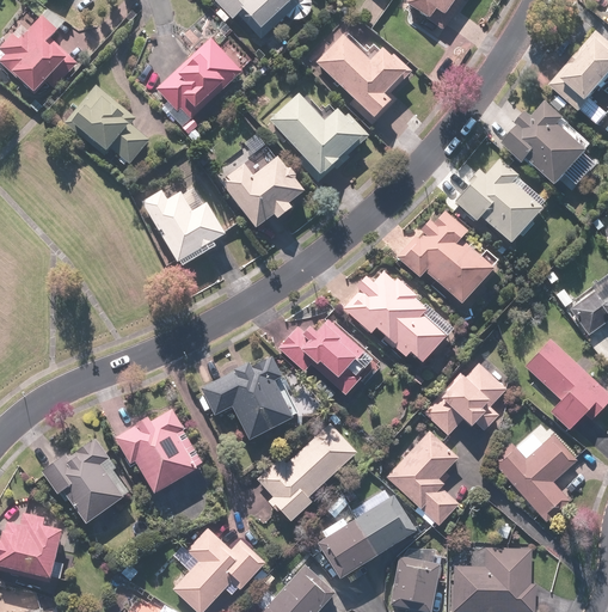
[(214,0),(220,7),(214,12),(223,23),(229,17),(231,19),(244,7),(250,13),(243,20),(260,40),(286,17),(287,18),(288,18),(289,19),(290,19),(292,19),(293,20),(294,20),(295,20),(296,20),(298,20),(300,20),(301,19),(302,19),(304,18),(305,18),(305,17),(306,17),(307,16),(308,14),(308,13),(309,12),(309,11),(311,10),(311,8),(311,7),(311,6),(312,5),(311,4),(311,1),(311,0),(309,0),(214,0)]
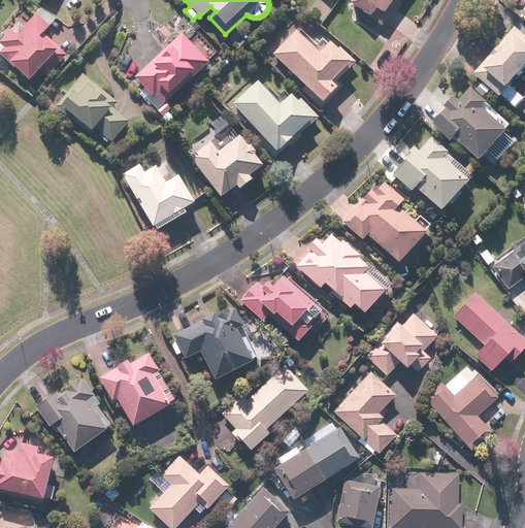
[(394,0),(352,0),(352,2),(368,13),(366,15),(381,26),(388,15),(385,13),(394,0)]
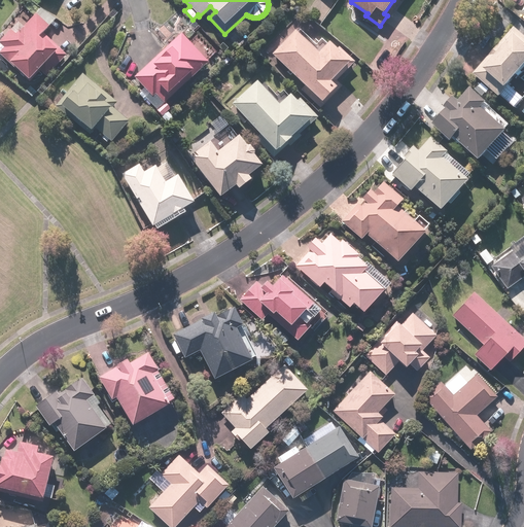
[(50,25),(35,13),(23,27),(18,23),(0,41),(4,45),(0,50),(0,55),(29,81),(60,47),(47,36),(45,39),(40,35),(50,25)]
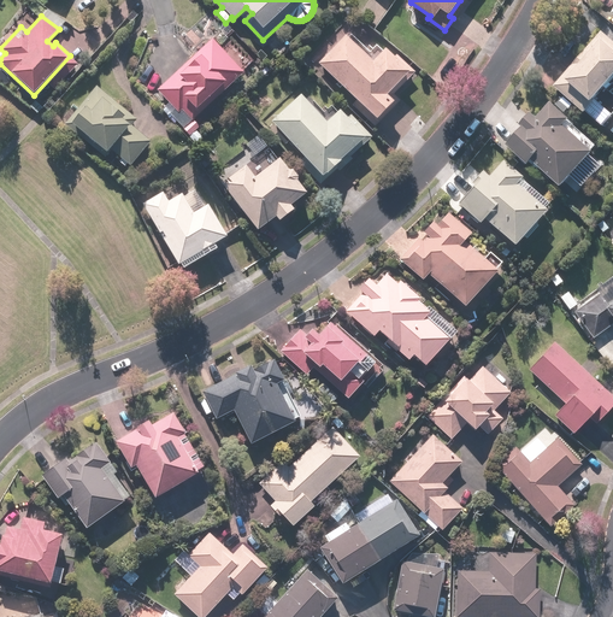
[(612,83),(612,39),(602,30),(558,86),(605,124),(612,113),(612,112),(599,101),(612,83)]
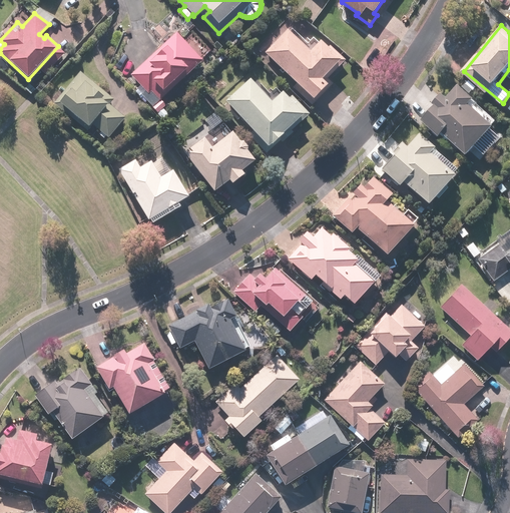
[(288,27),(264,51),(295,82),(292,86),(311,105),(316,100),(315,99),(330,84),(323,77),(342,58),(323,39),(311,50),(288,27)]
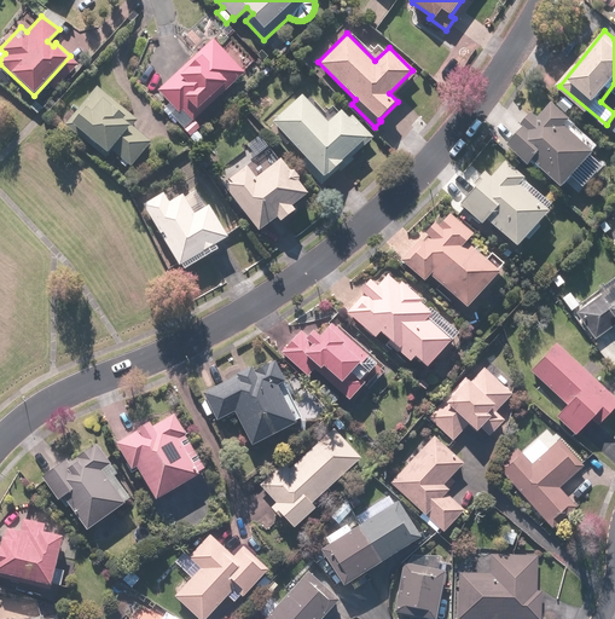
[(164,108),(190,136),(199,127),(193,120),(202,111),(199,109),(230,82),(232,85),(245,73),(213,39),(157,90),(169,103),(164,108)]
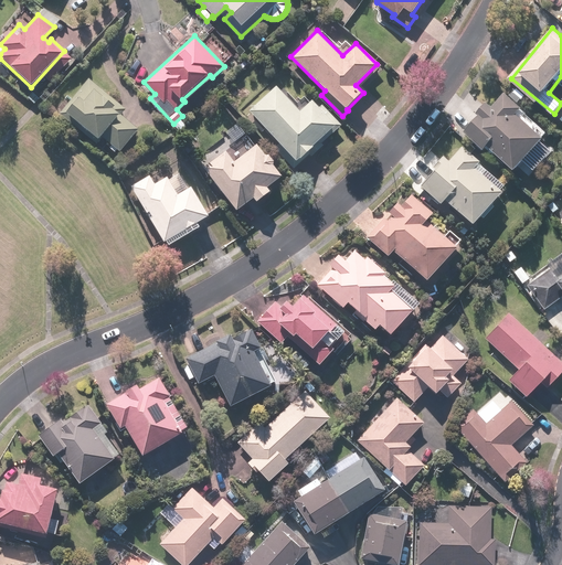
[(95,145),(101,138),(103,135),(120,150),(138,128),(122,115),(126,109),(89,80),(65,108),(60,115),(95,145)]
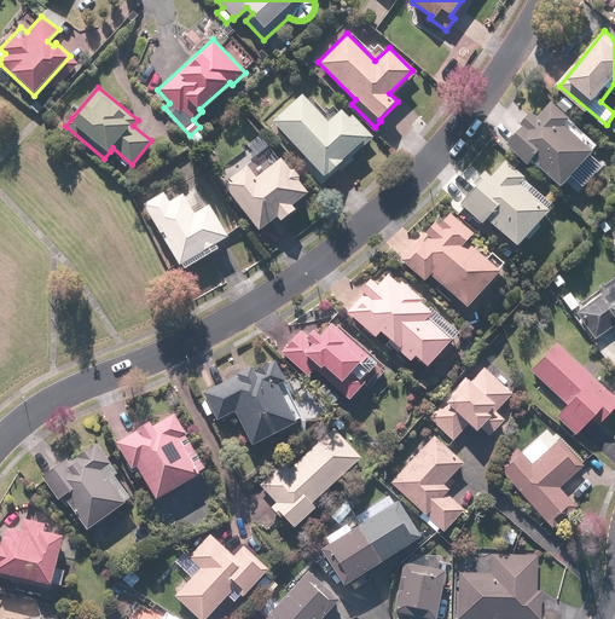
[(328,121),(301,93),(271,120),(303,157),(299,161),(318,184),(344,161),(344,157),(370,134),(344,106),(328,121)]
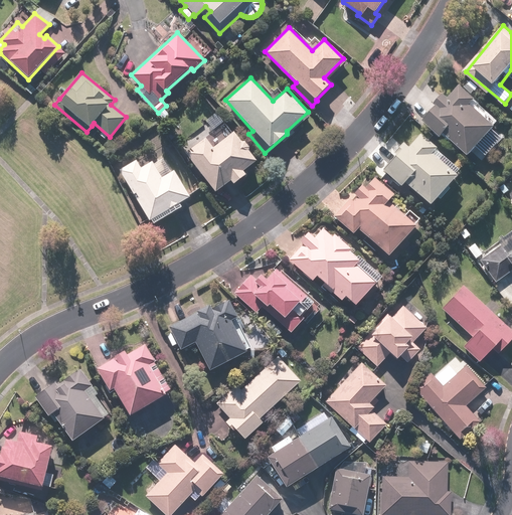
[(436,106),(421,120),(442,136),(451,125),(454,128),(448,135),(472,155),(498,125),(473,103),(477,99),(460,83),(449,98),(445,94),(435,105),(436,106)]
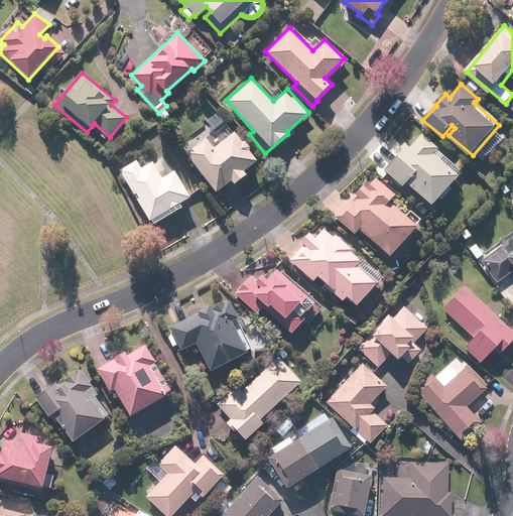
[(207,136),(186,151),(216,190),(232,179),(235,183),(248,173),(246,170),(259,160),(251,150),(251,145),(247,141),(243,140),(235,131),(215,147),(207,136)]
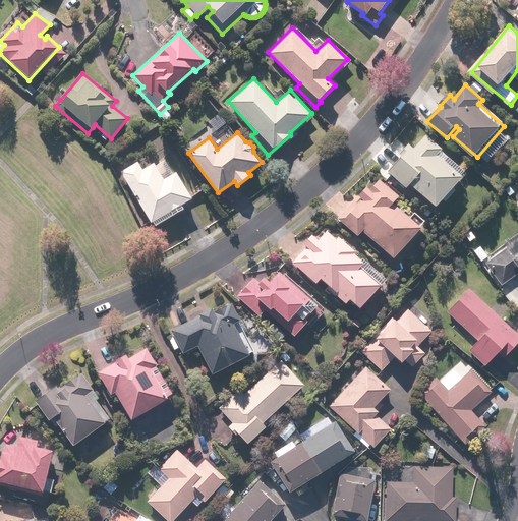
[(468,170),(442,149),(424,134),(414,148),(410,145),(387,173),(406,188),(410,182),(440,206),(463,176),(468,170)]
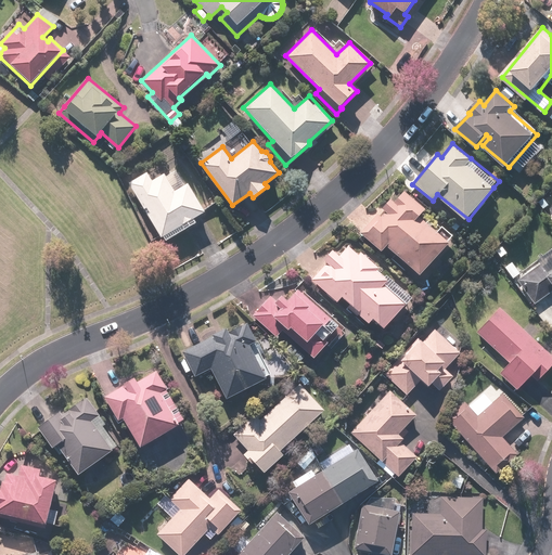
[(145,170),(128,182),(123,185),(146,223),(152,220),(166,242),(199,220),(196,217),(207,209),(189,180),(185,183),(175,167),(164,175),(153,181),(145,170)]
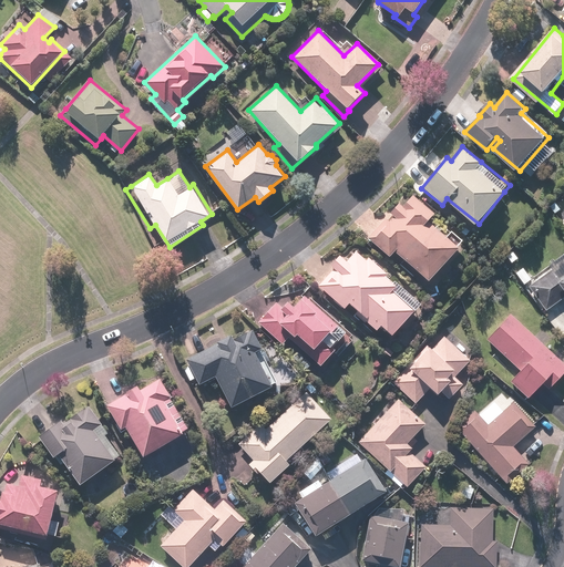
[(434,213),(411,194),(401,206),(397,203),(367,237),(389,257),(396,249),(431,280),(462,245),(429,220),(434,213)]
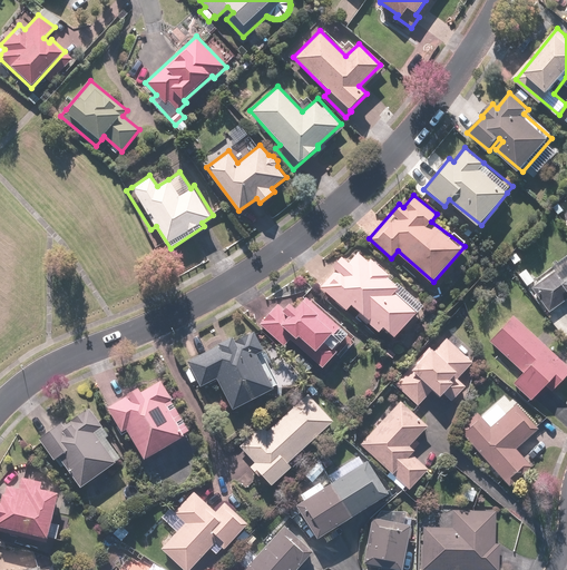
[(350,305),(361,315),(358,320),(367,327),(368,325),(377,333),(383,325),(396,335),(416,311),(396,293),(400,287),(388,277),(390,274),(371,257),(368,262),(357,253),(348,262),(341,256),(319,286),(345,310),(350,305)]
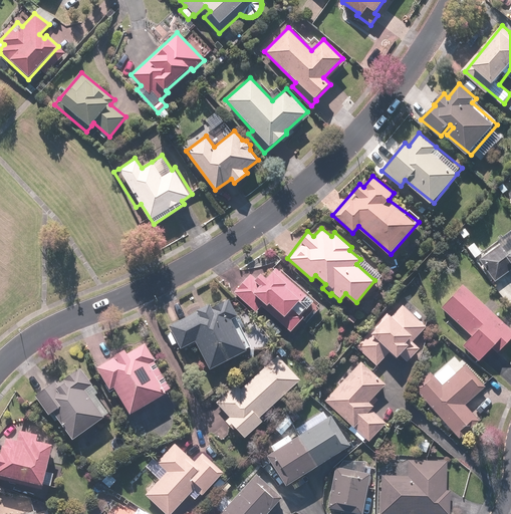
[(501,242),(477,258),(494,281),(509,270),(510,272),(510,251),(509,253),(501,242)]
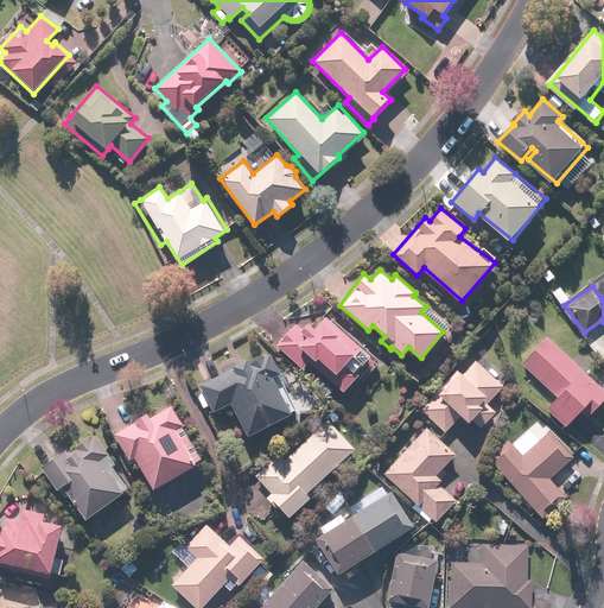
[(294,324),(277,343),(302,367),(307,360),(342,392),(373,358),(326,315),(315,327),(309,321),(300,329),(294,324)]
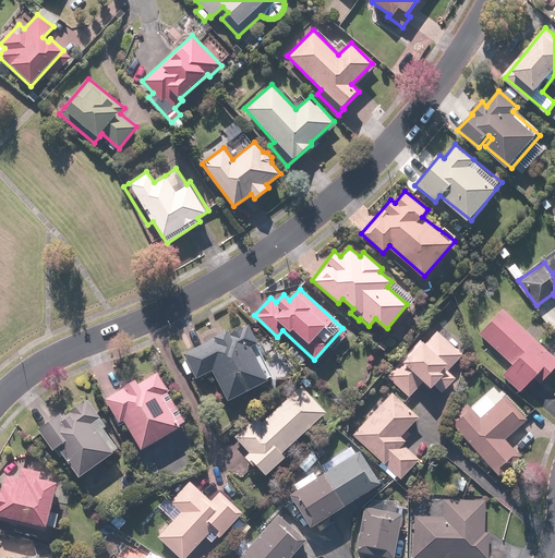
[(540,371),(545,376),(554,364),(554,356),(501,308),(478,334),(510,364),(502,376),(519,392),(540,371)]
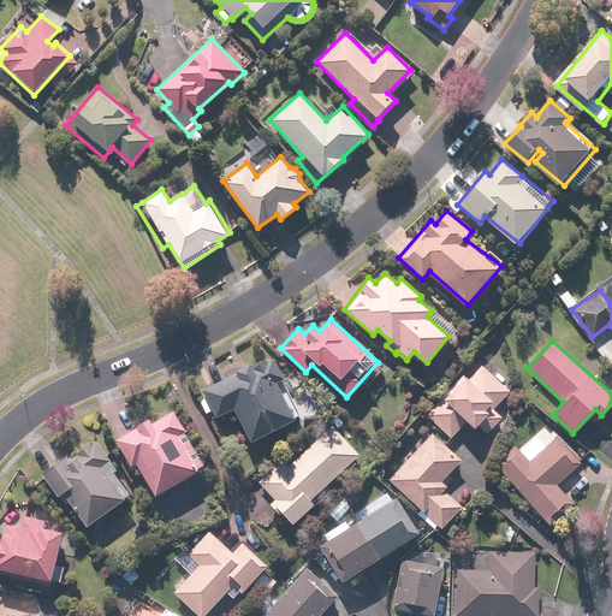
[(231,406),(247,439),(292,419),(274,380),(279,378),(269,355),(200,386),(212,414),(231,406)]
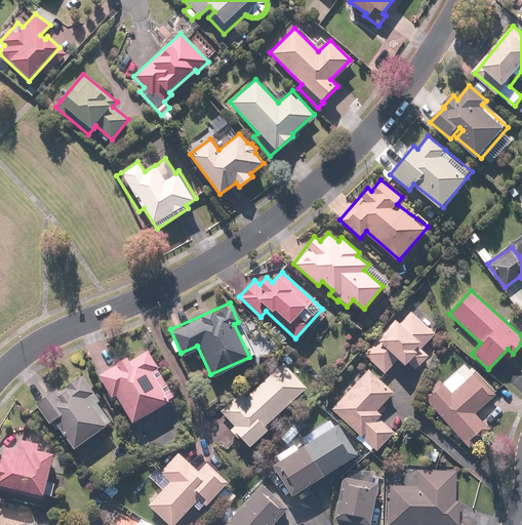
[(434,333),(409,311),(398,325),(393,320),(362,354),(384,373),(396,359),(404,366),(419,351),(416,348),(422,342),(425,345),(434,333)]
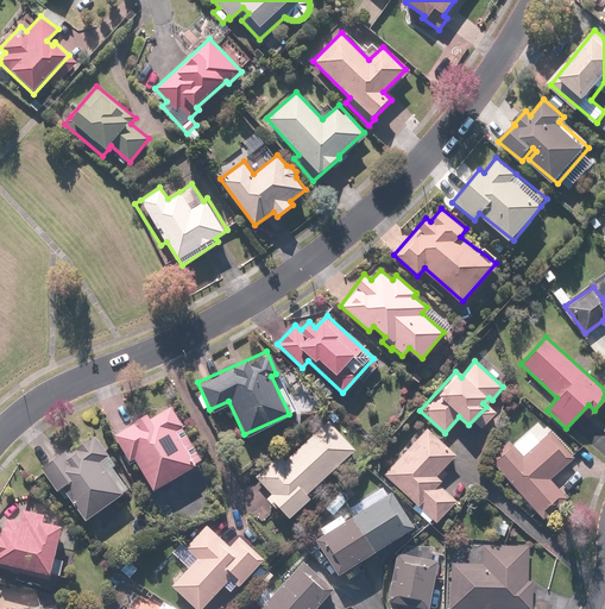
[(126,431),(113,438),(126,463),(137,457),(155,490),(205,463),(174,405),(151,416),(149,412),(123,425),(126,431)]
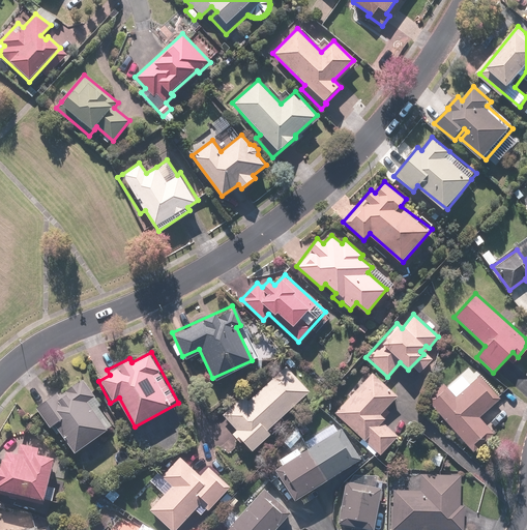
[(267,429),(309,391),(287,366),(251,399),(245,392),(221,415),(236,432),(233,435),(250,453),(272,434),(267,429)]
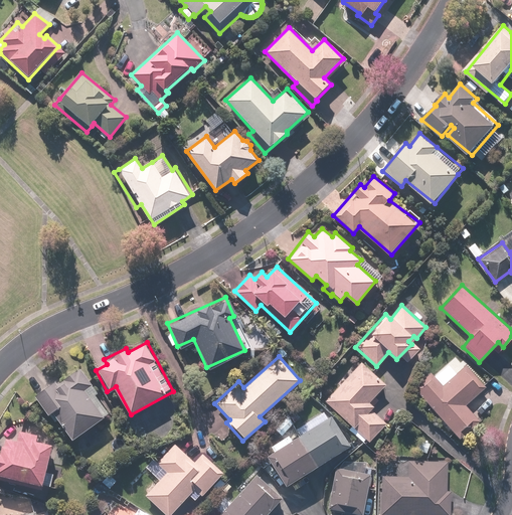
[(386,386),(361,362),(324,400),(369,444),(387,424),(372,410),(375,407),(370,403),(386,386)]
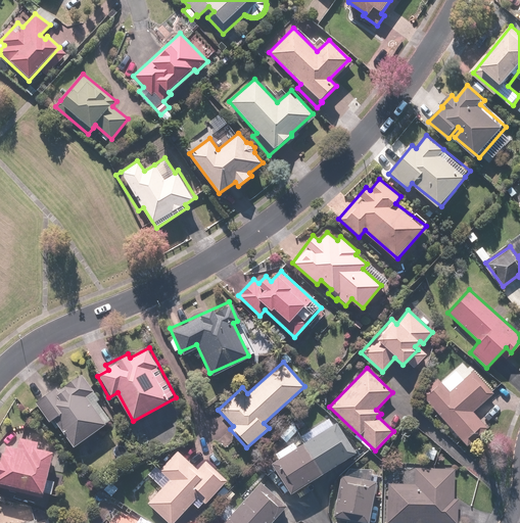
[(436,377),(419,393),(468,445),(487,427),(472,412),(493,392),(473,370),(462,380),(455,372),(442,383),(436,377)]
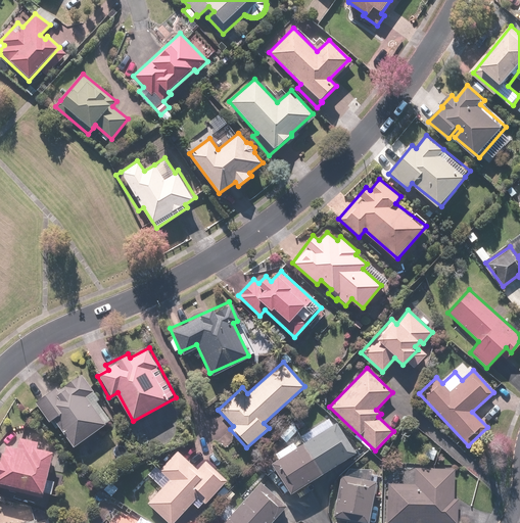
[(99,400),(100,399),(82,373),(56,390),(54,387),(36,400),(50,421),(55,417),(76,446),(112,420),(99,400)]
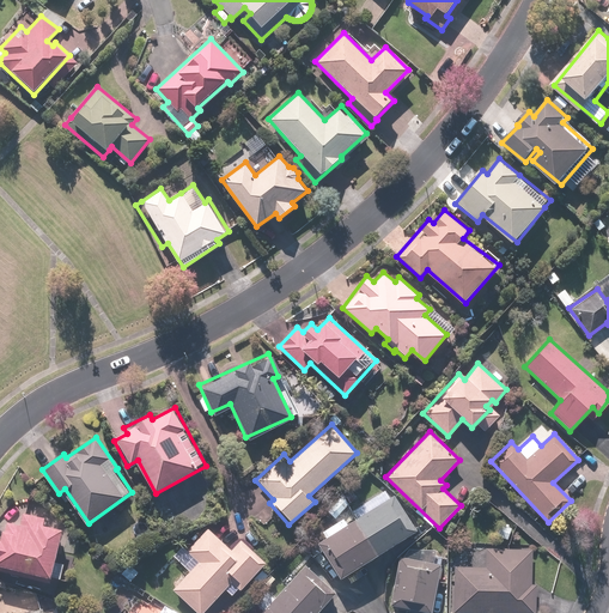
[(393,487),(322,532),(327,539),(318,544),(341,578),(419,529),(393,487)]
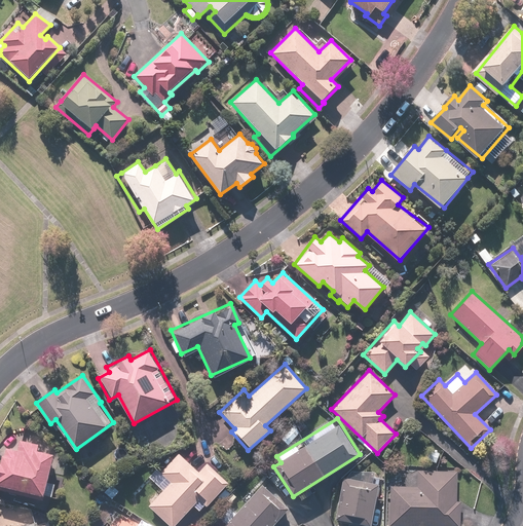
[(53,484),(48,482),(55,454),(36,449),(38,443),(22,438),(20,448),(7,445),(2,465),(0,464),(0,490),(3,491),(4,489),(49,501),(53,484)]
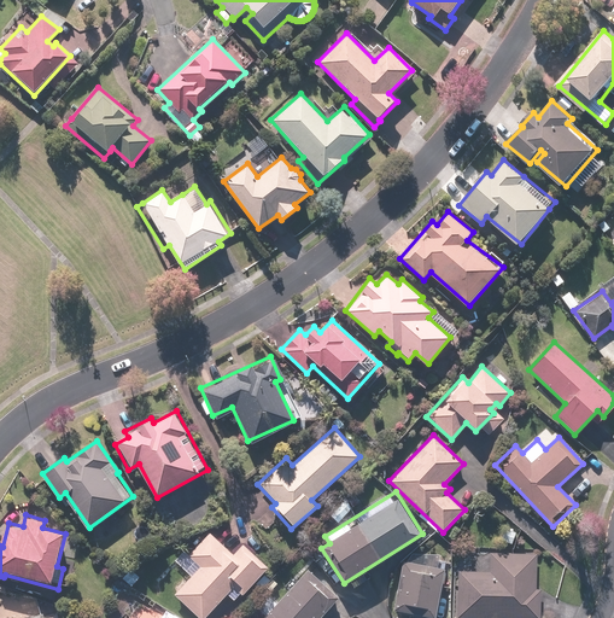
[(198,563),(173,590),(202,617),(203,617),(233,586),(244,596),(270,567),(244,544),(233,557),(209,534),(189,554),(198,563)]
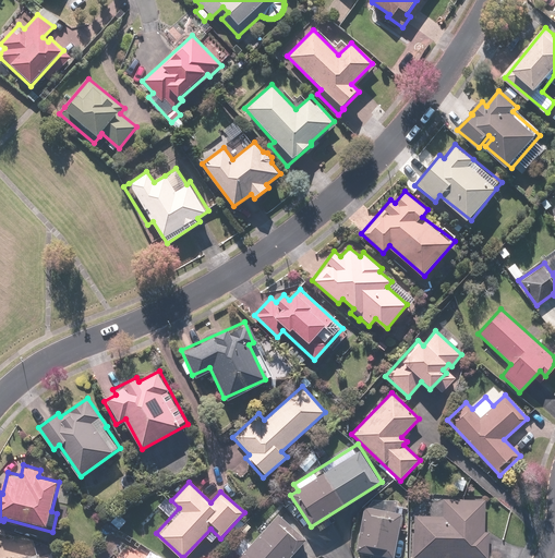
[(401,511),(395,510),(396,500),(372,497),(371,508),(363,507),(358,552),(396,556),(401,511)]
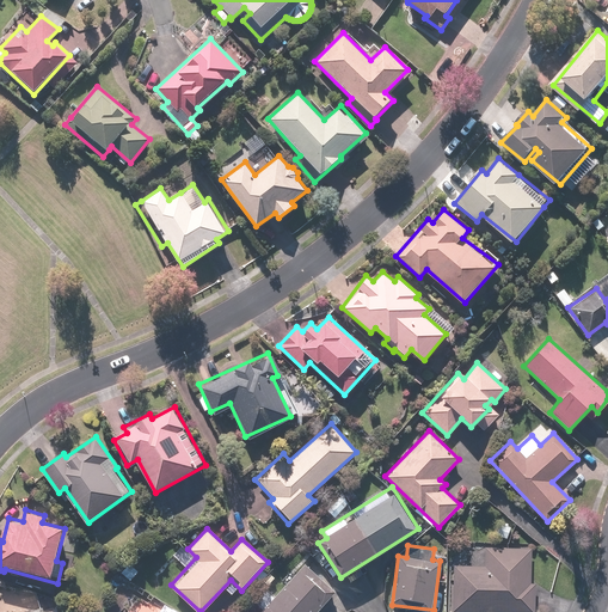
[(483,565),(453,564),(452,611),(471,611),(533,611),(534,582),(529,582),(529,549),(483,549),(483,565)]
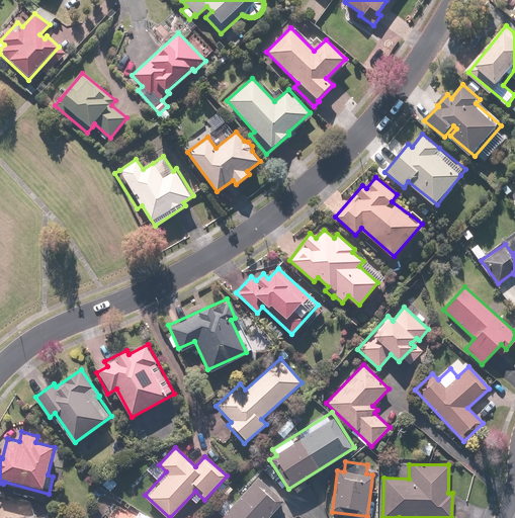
[(269,517),(285,501),(259,476),(219,517),(269,517)]
